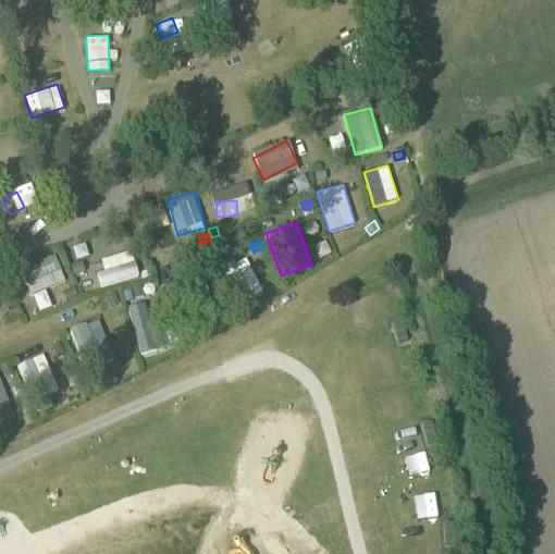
[(54,255),(17,271),(28,296),(65,281),(54,255)]
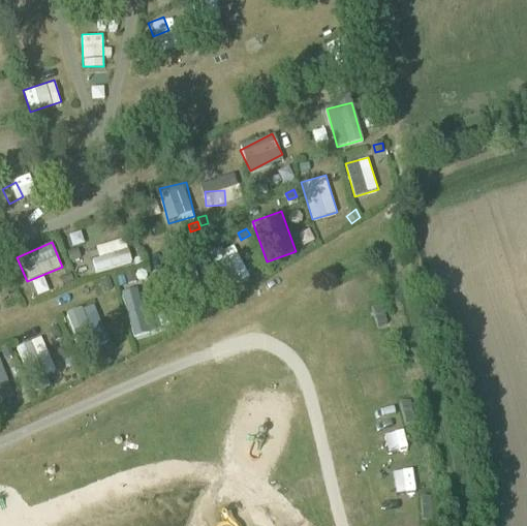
[(226,288),(248,279),(231,245),(211,255),(226,288)]
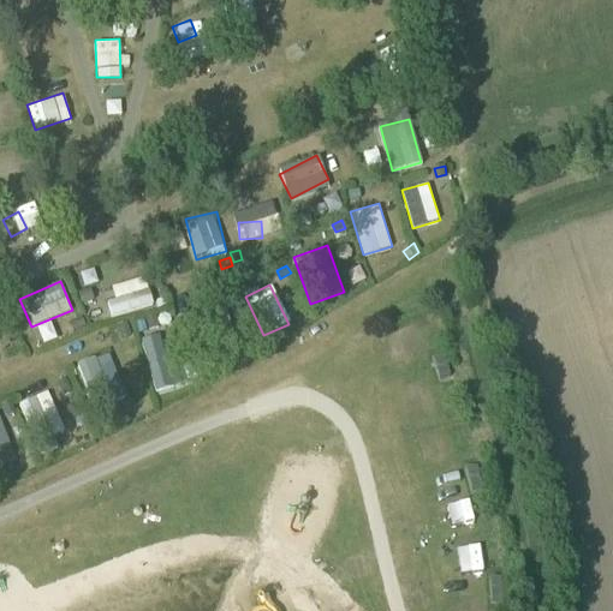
[(90,289),(81,293),(83,303),(93,299),(90,289)]
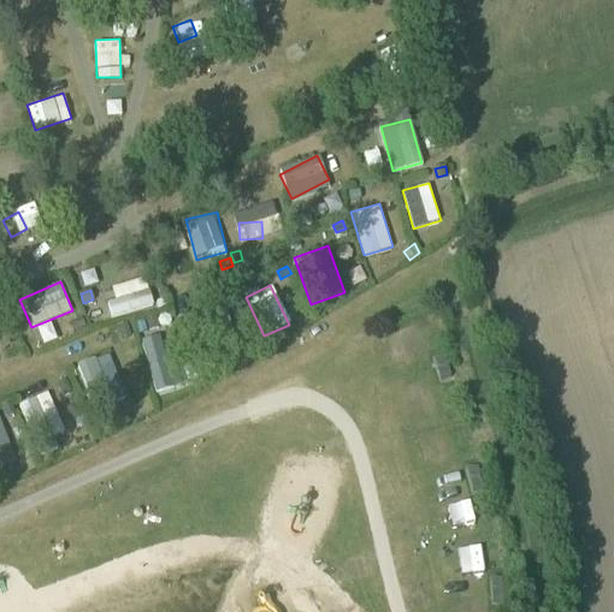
[(236,296),(229,301),(235,310),(242,306),(236,296)]
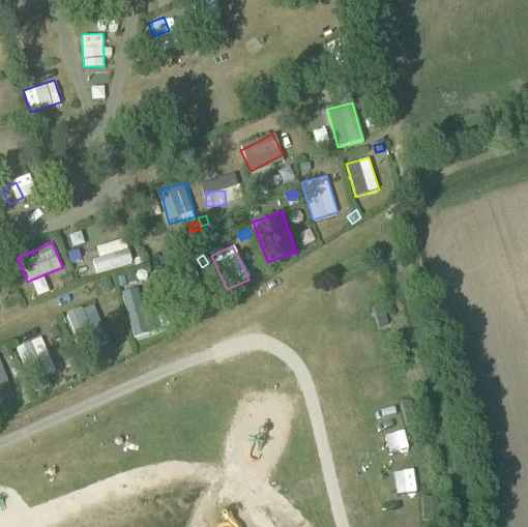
[(135,271),(127,273),(129,283),(137,281),(135,271)]
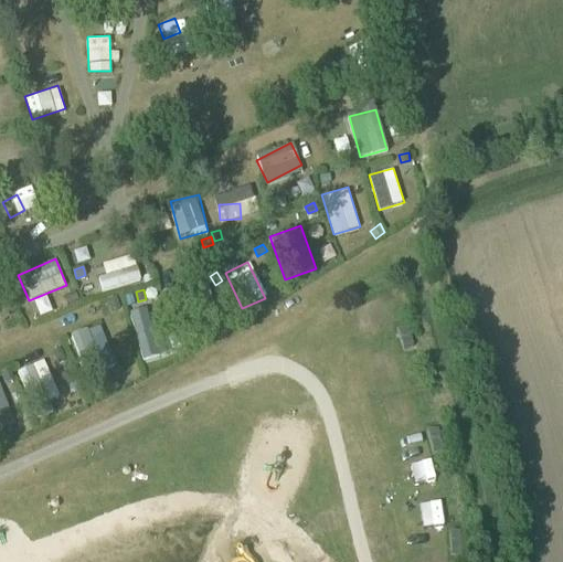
[(74,293),(65,296),(68,304),(77,299),(74,293)]
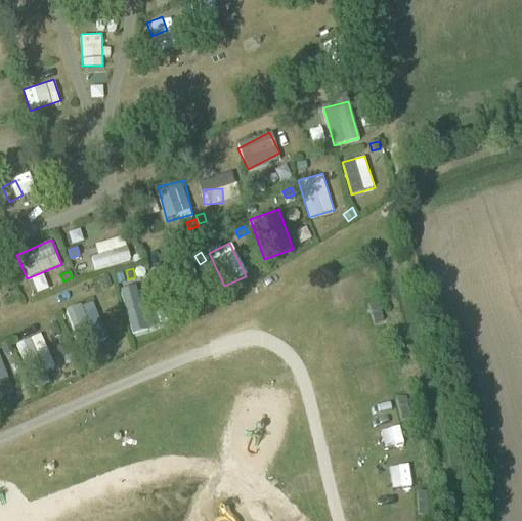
[(109,275),(101,277),(104,287),(112,285),(109,275)]
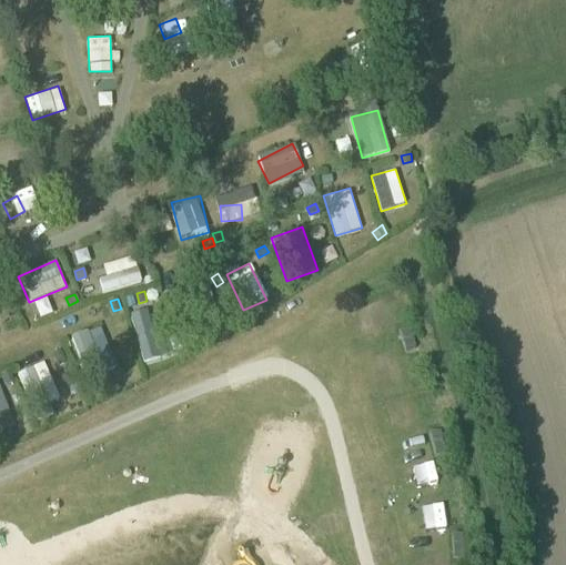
[(90,385),(124,371),(104,322),(69,336),(90,385)]
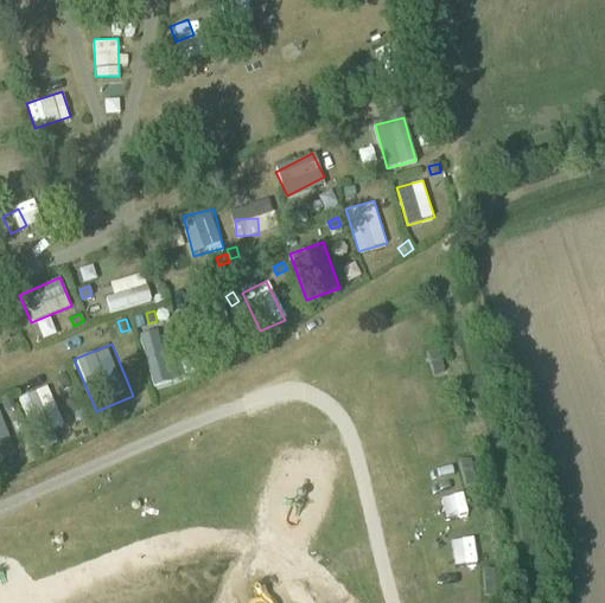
[(439,348),(430,352),(435,372),(446,370),(439,348)]
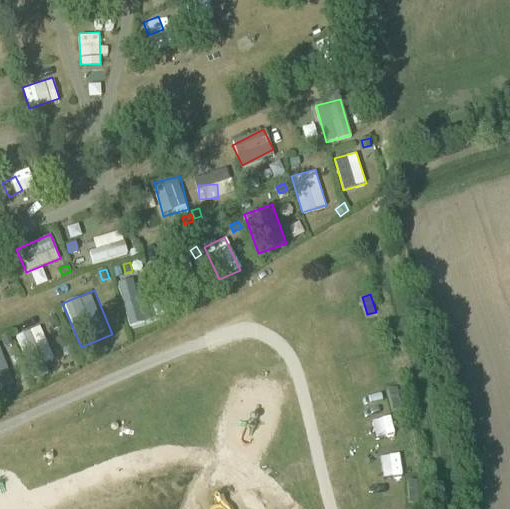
[(56,316),(49,319),(53,327),(60,324),(56,316)]
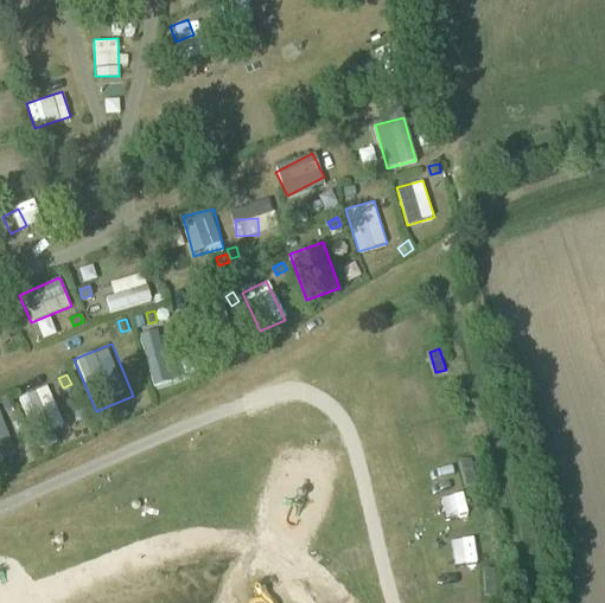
[(17,397),(38,448),(65,437),(44,385),(17,397)]
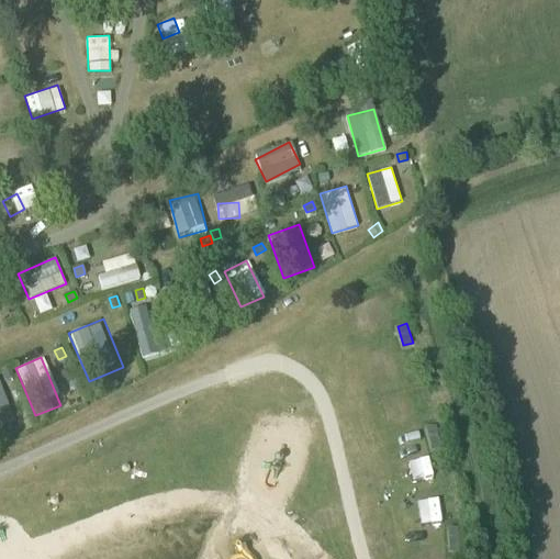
[(10,367),(2,370),(7,379),(14,377),(10,367)]
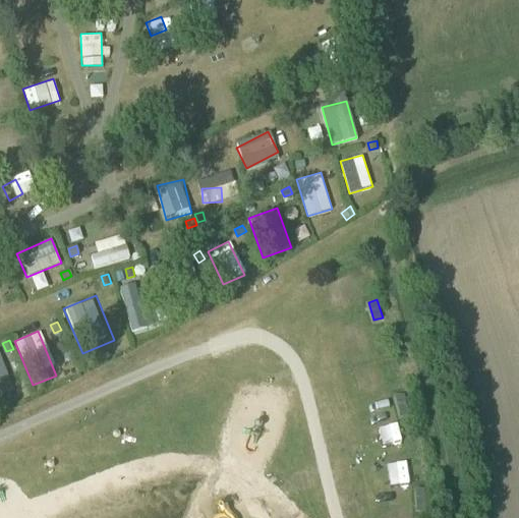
[(0,392),(10,389),(0,355),(0,392)]
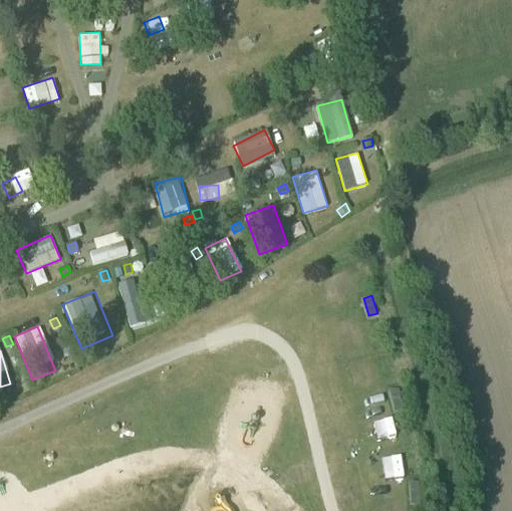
[(400,389),(391,391),(395,409),(404,407),(400,389)]
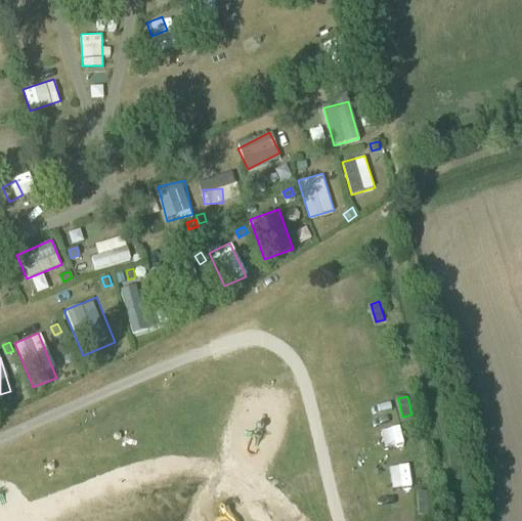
[(393,438),(394,460),(417,459),(416,437),(393,438)]
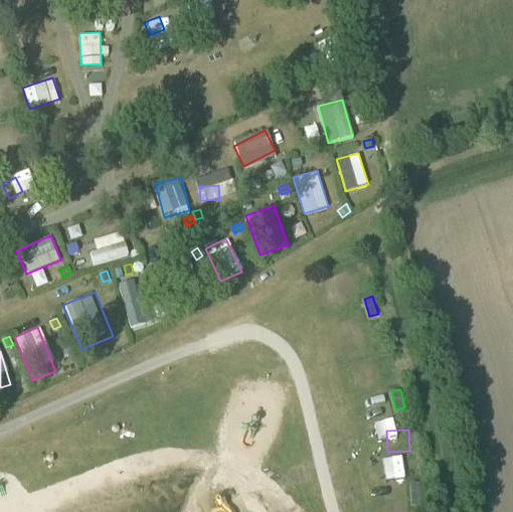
[(420,483),(411,484),(412,502),(421,501),(420,483)]
